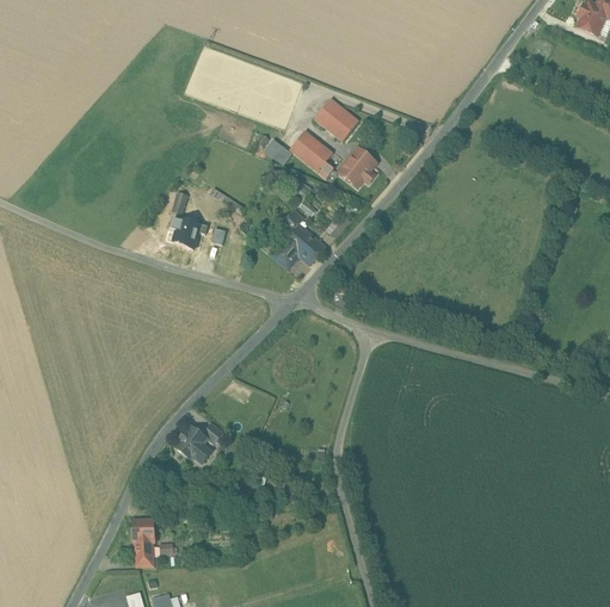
[(598,5),(589,0),(586,5),(584,4),(578,16),(580,17),(577,26),(597,36),(605,17),(609,18),(609,6),(599,1),(598,5)]
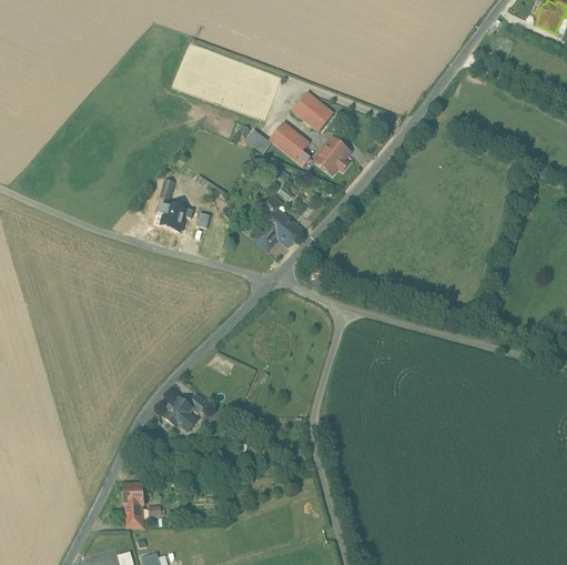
[(333,111),(306,91),(292,110),(317,131),(333,111)]
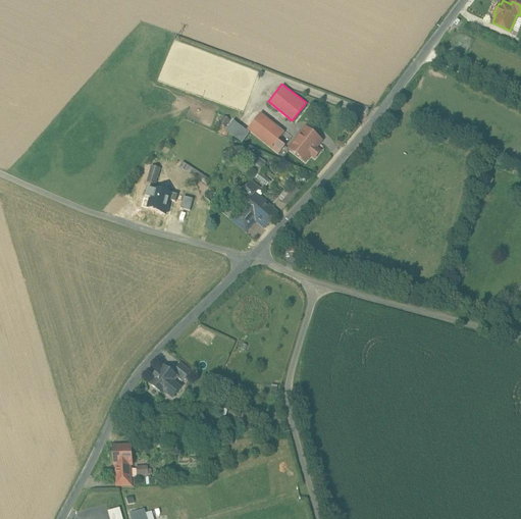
[(283,131),(260,111),(247,126),(278,152),(284,144),(277,138),(283,131)]
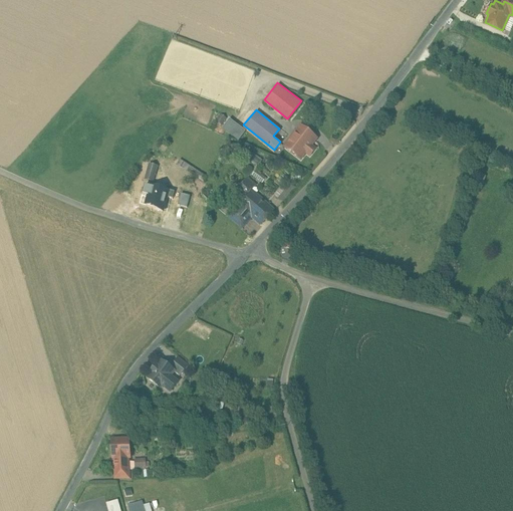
[(219,112),(217,119),(222,121),(225,114),(219,112)]
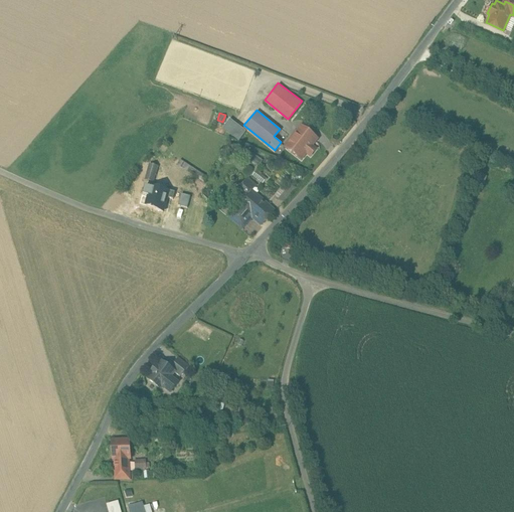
[(336,126),(321,115),(315,124),(330,135),(336,126)]
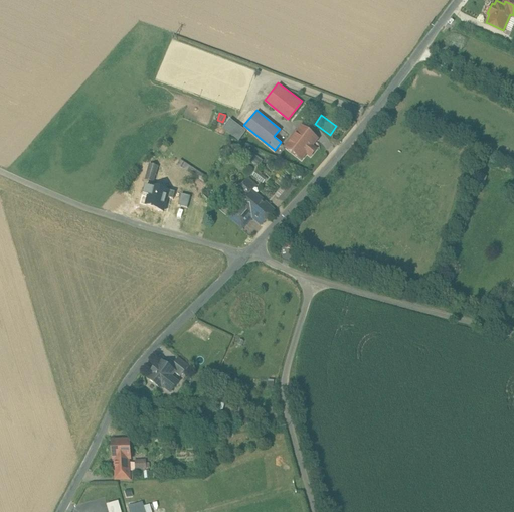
[(226,116),(219,126),(237,138),(244,127),(226,116)]
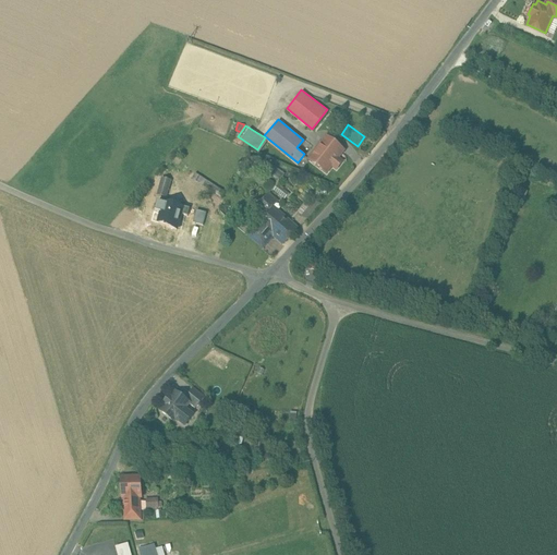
[(343,148),(327,135),(310,158),(307,156),(306,156),(326,171),(331,164),(336,167),(342,159),(338,156),(343,148)]
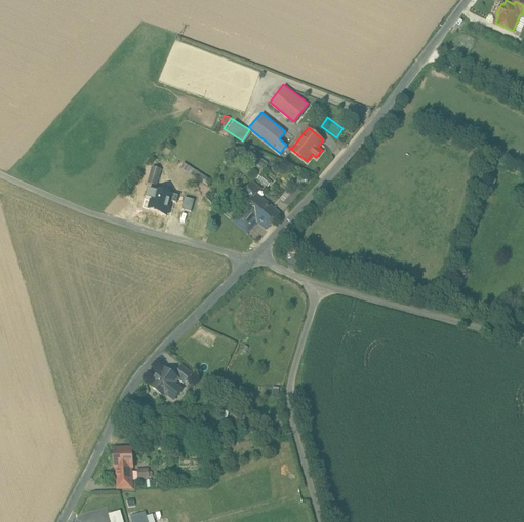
[(152,165),(148,181),(155,183),(160,167),(152,165)]
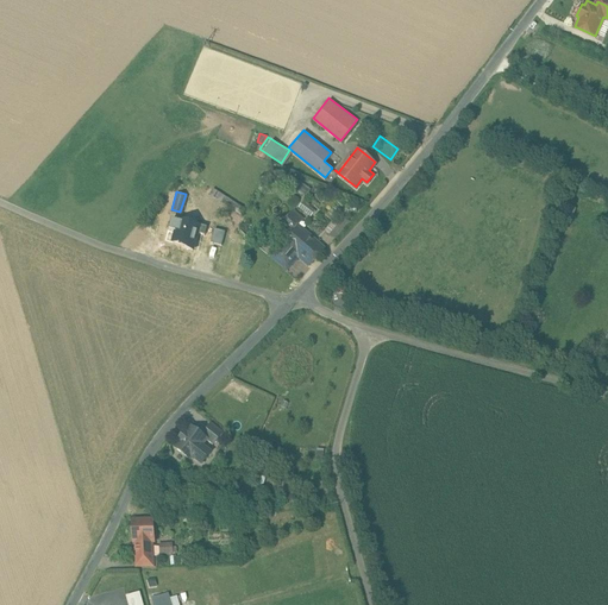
[(301,218),(293,209),(280,225),(287,232),(281,239),(295,252),(308,264),(324,247),(296,222),(301,218)]
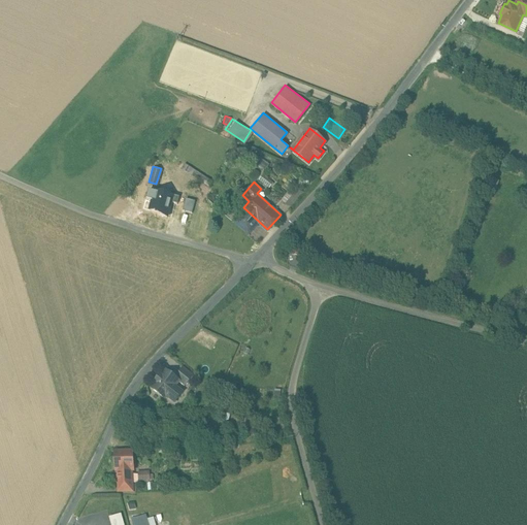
[(173,194),(155,189),(150,207),(158,209),(157,211),(167,214),(170,199),(171,200),(173,194)]
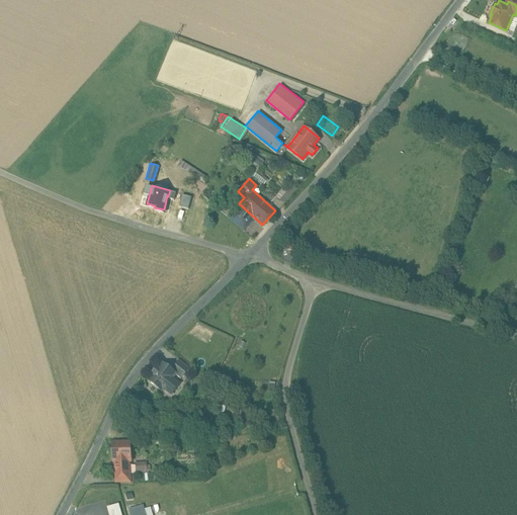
[(180,191),(177,202),(186,204),(188,194),(180,191)]
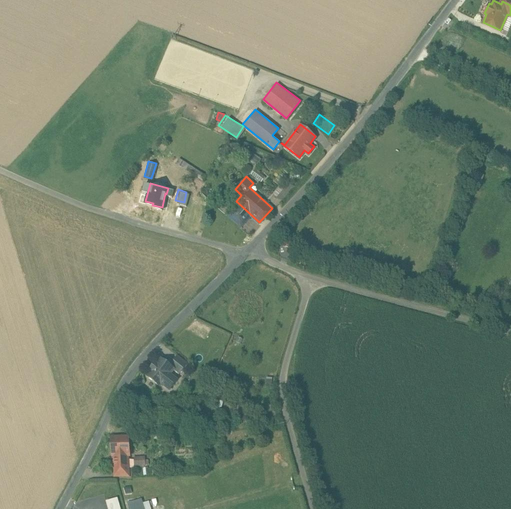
[(248,212),(236,201),(226,212),(240,225),(245,219),(244,218),(248,212)]
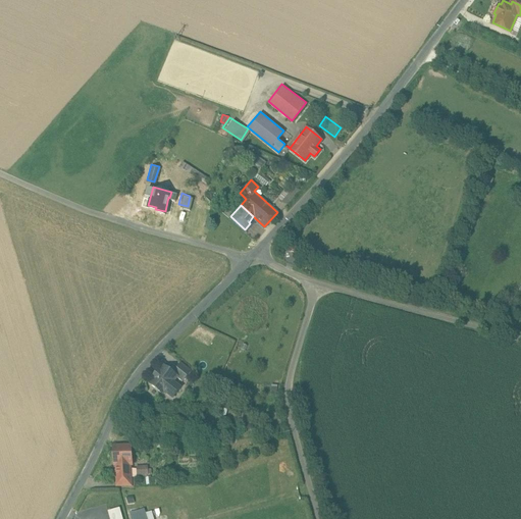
[(299,242),(292,240),(289,248),(296,251),(299,242)]
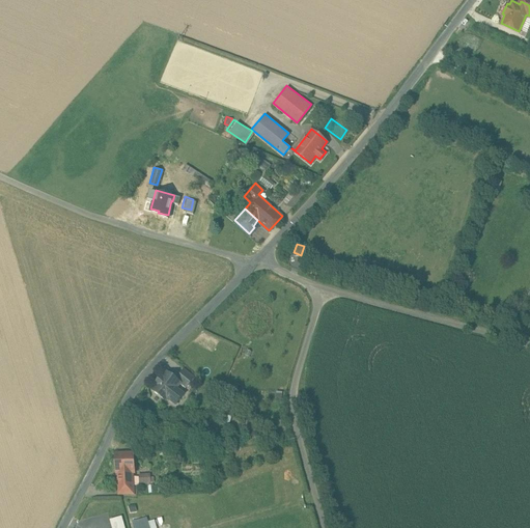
[(190,380),(175,368),(170,373),(179,381),(178,381),(185,386),(190,380)]
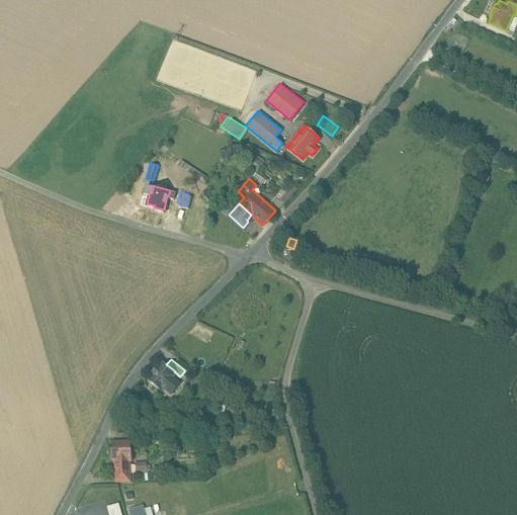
[(166,364),(162,361),(158,367),(157,366),(152,371),(153,372),(149,378),(161,389),(174,371),(175,371),(166,364)]
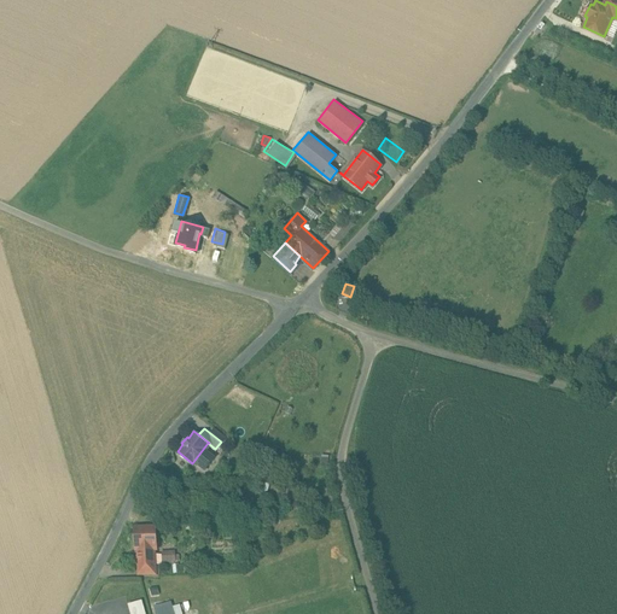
[(153,526),(134,527),(135,542),(133,543),(133,545),(137,545),(138,563),(152,563),(152,556),(147,556),(146,542),(155,542),(153,526)]
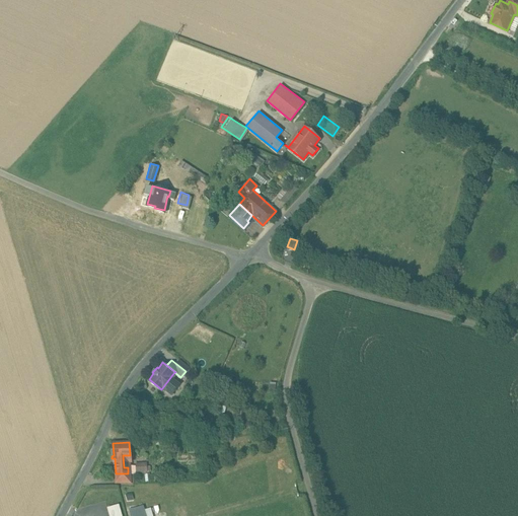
[(128,473),(116,473),(117,483),(129,482),(128,473)]
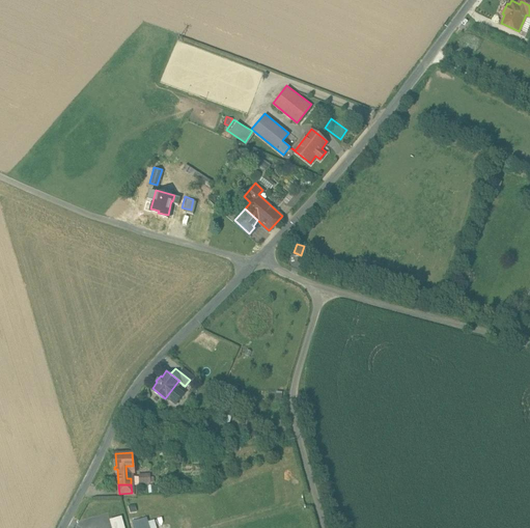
[(161,513),(147,518),(149,527),(159,527),(165,527),(161,513)]
